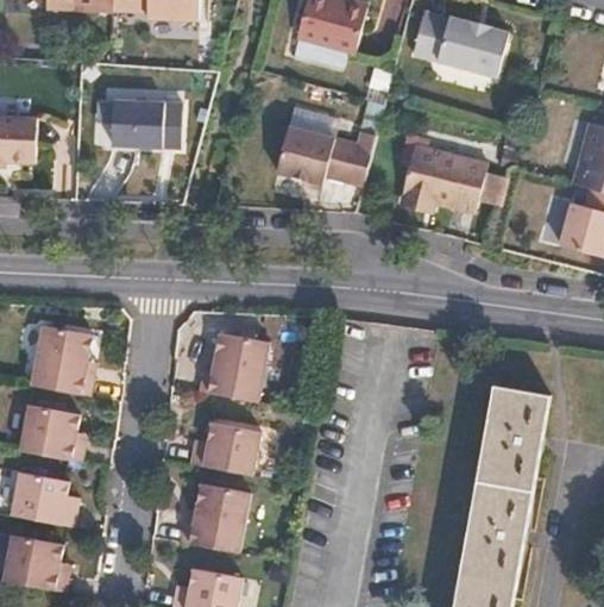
[(43,0),(43,8),(70,8),(109,11),(109,0),(43,0)]
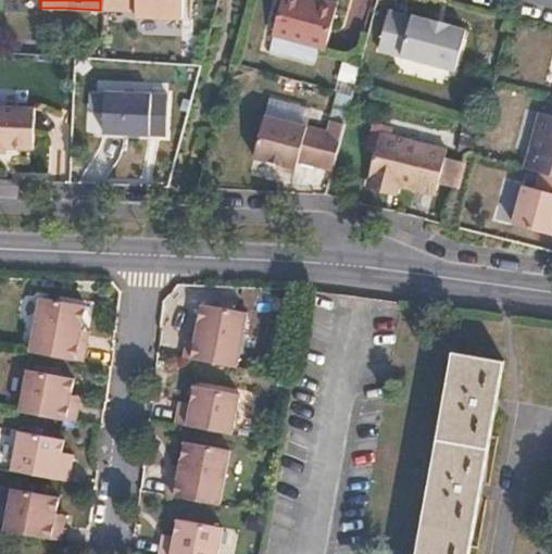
[(100,0),(100,10),(135,11),(135,17),(180,21),(182,0),(100,0)]
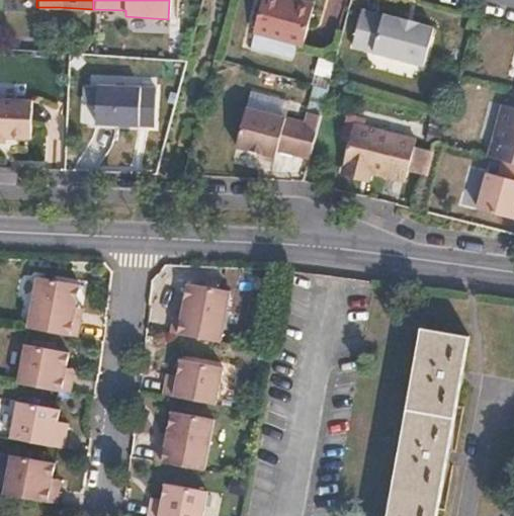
[(259,0),(251,28),(301,43),(312,4),(298,0),(259,0)]
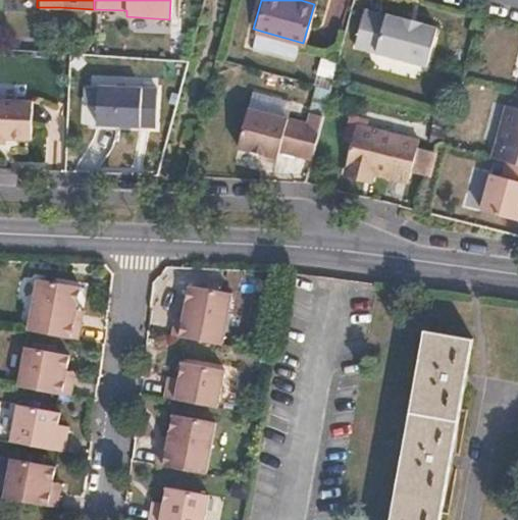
[(347,67),(418,86),(429,46),(413,41),(413,38),(394,33),(393,36),(379,32),(377,35),(356,31),(347,67)]
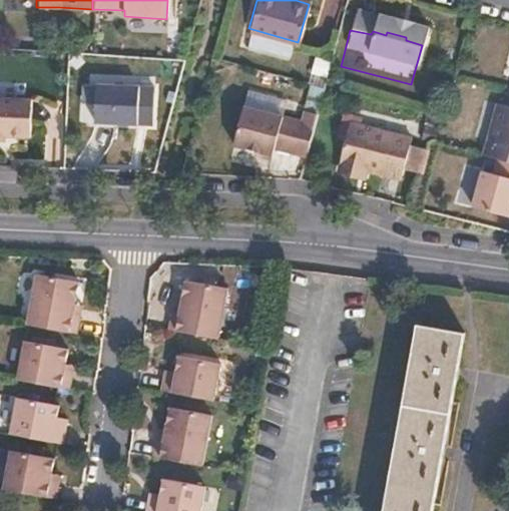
[(302,103),(315,107),(331,58),(318,54),(302,103)]
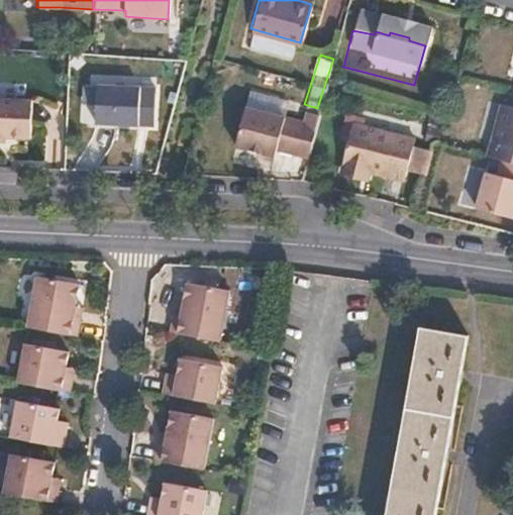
[(139,88),(96,85),(94,125),(136,126),(139,88)]
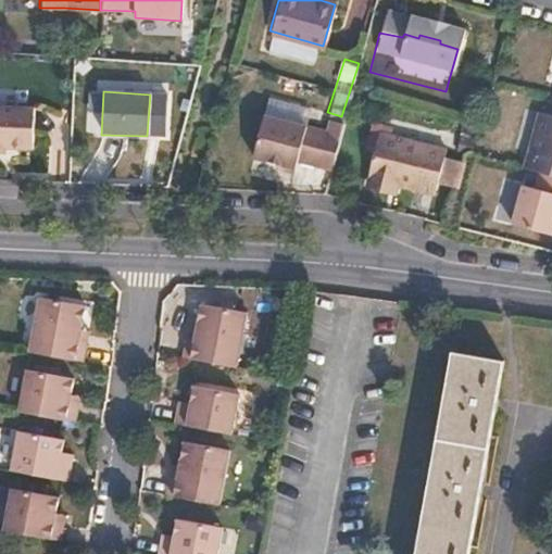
[(263,100),(259,117),(300,127),(304,111),(263,100)]
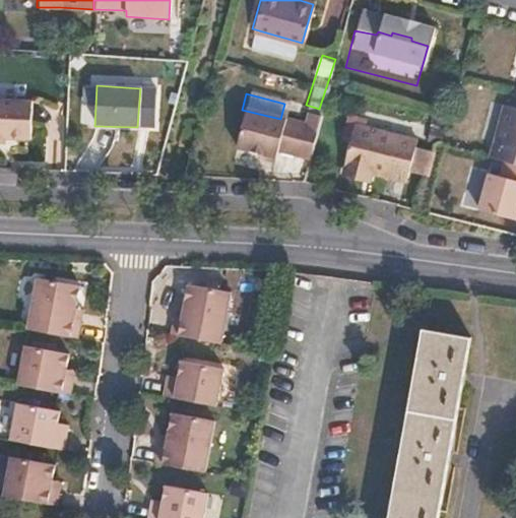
[(35,99),(0,95),(0,135),(33,137),(35,99)]
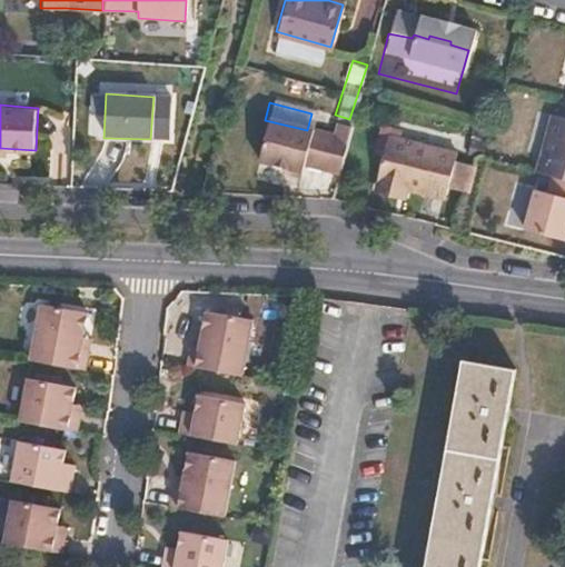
[(541,158),(564,165),(564,119),(552,116),(541,158)]
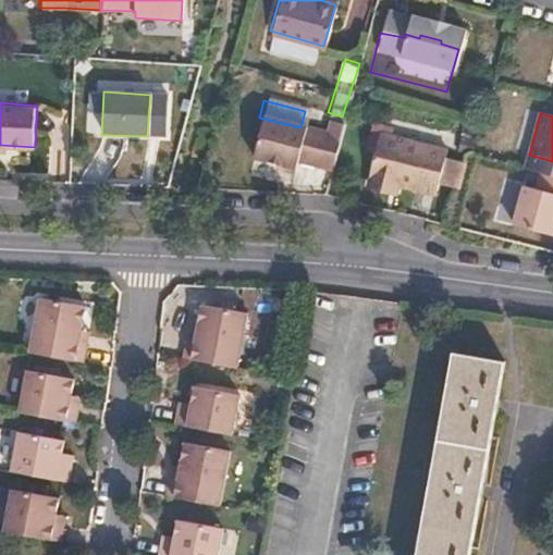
[(292,162),(329,172),(341,126),(326,122),(323,133),(300,127),(259,118),(248,159),(291,171),(292,162)]
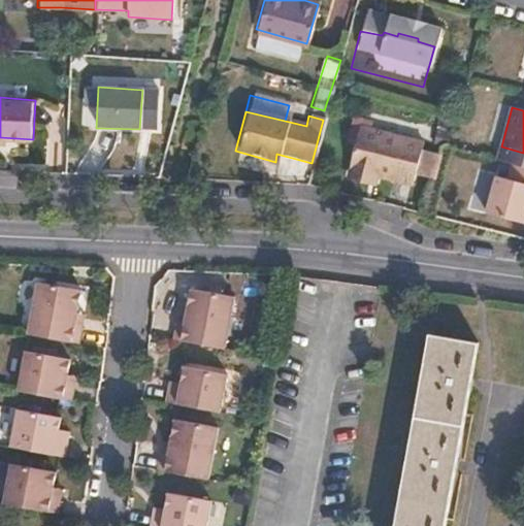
[(400,137),(356,126),(345,174),(372,183),(374,176),(390,179),(400,137)]
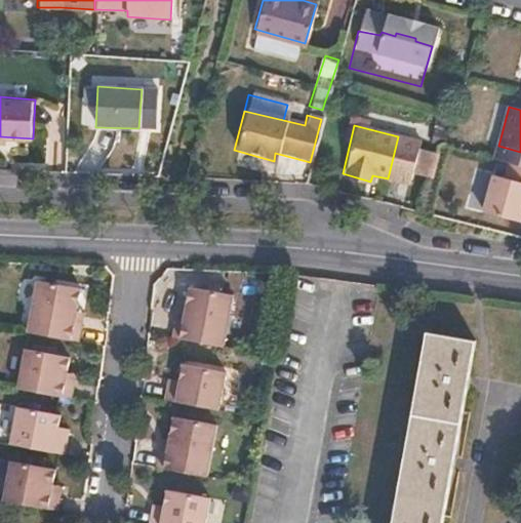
[(520,169),(506,165),(501,180),(489,176),(478,215),(514,227),(520,205),(520,169)]
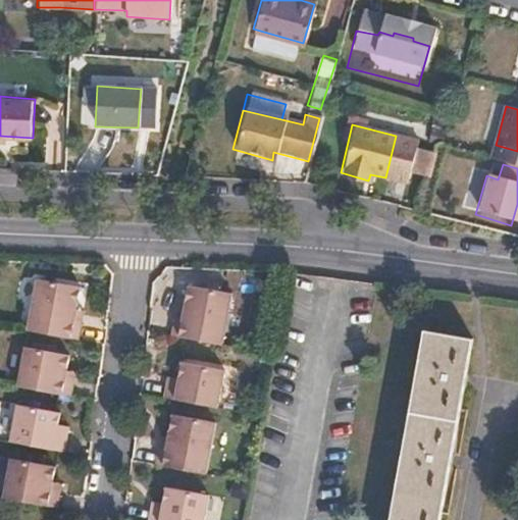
[(26,329),(75,339),(79,323),(71,321),(79,287),(36,278),(26,329)]
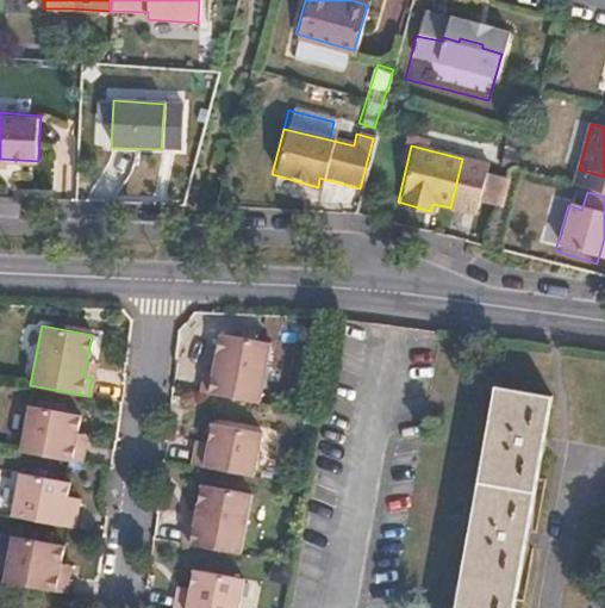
[(198,392),(257,404),(268,343),(217,334),(210,374),(201,373),(198,392)]
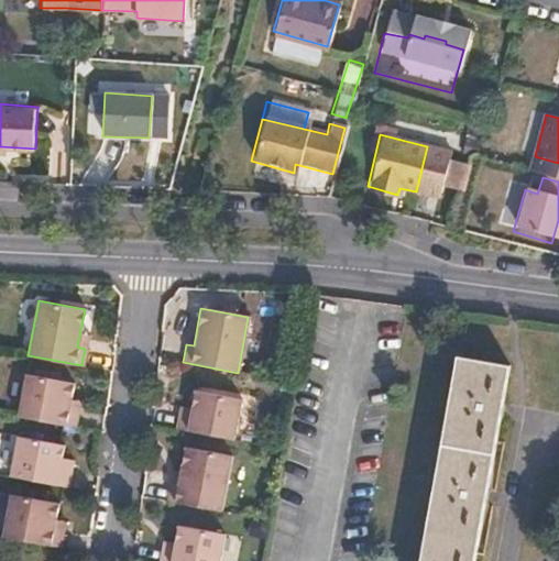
[(470,560),(507,364),(456,355),(418,560),(470,560)]
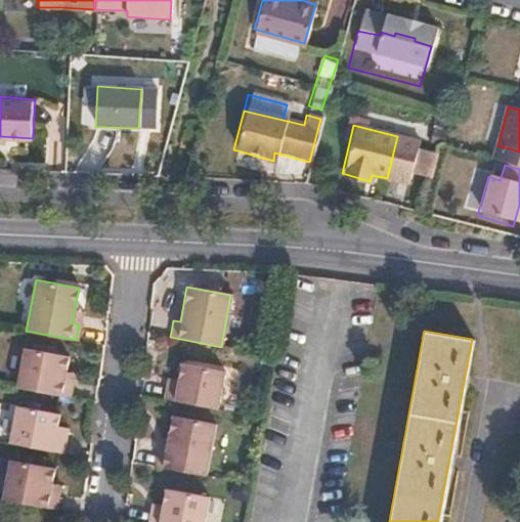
[(15,387),(69,397),(72,383),(62,381),(68,356),(24,348),(15,387)]
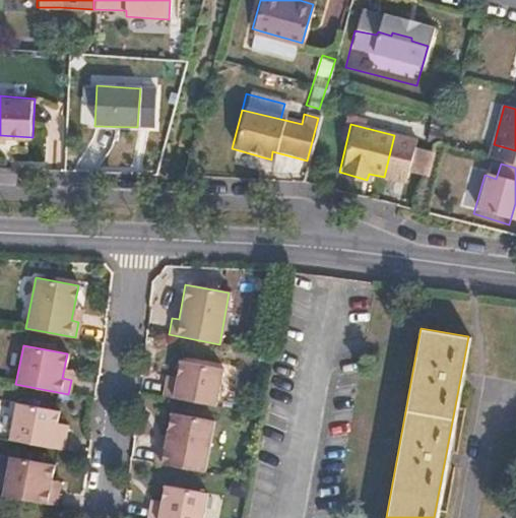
[(159,396),(213,406),(220,369),(178,361),(175,383),(164,382),(159,396)]
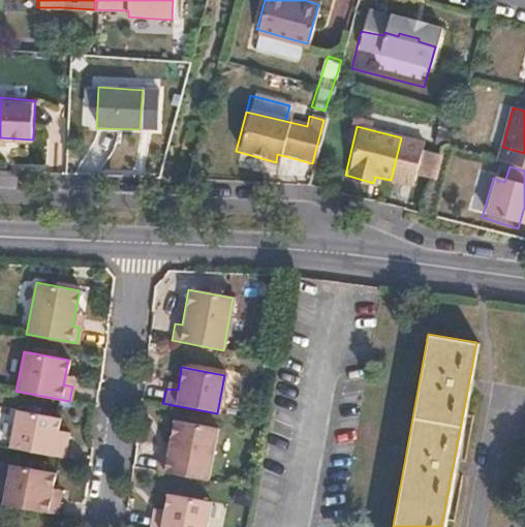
[(7,447),(61,458),(64,443),(54,440),(58,417),(16,409),(7,447)]
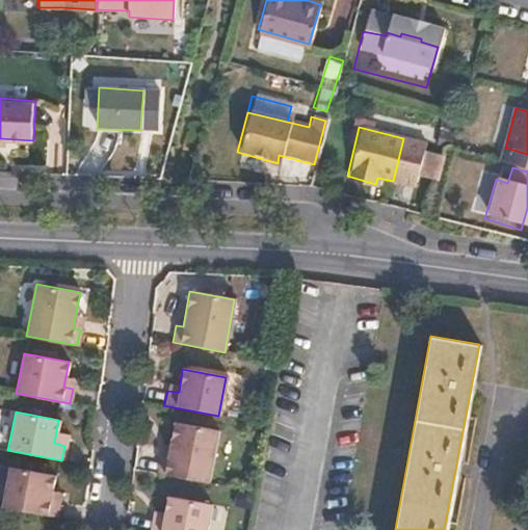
[(156,474),(207,483),(217,431),(173,423),(165,458),(158,457),(156,474)]
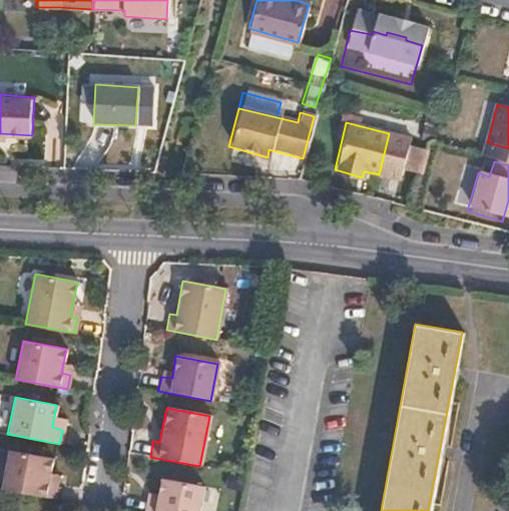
[(0,488),(53,498),(55,484),(46,482),(51,458),(8,450),(0,488)]
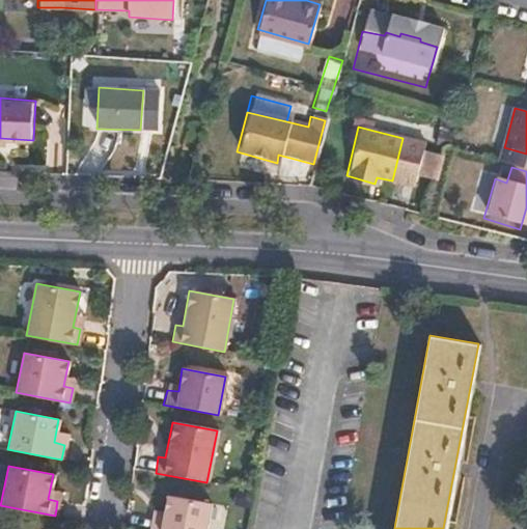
[(146,528),(204,528),(209,504),(166,496),(161,519),(149,518),(146,528)]
